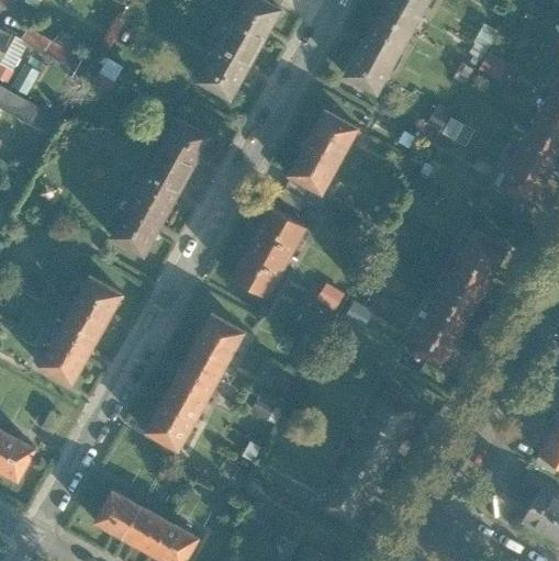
[(237,0),(220,33),(259,55),(284,10),(278,7),(266,0),(237,0)]
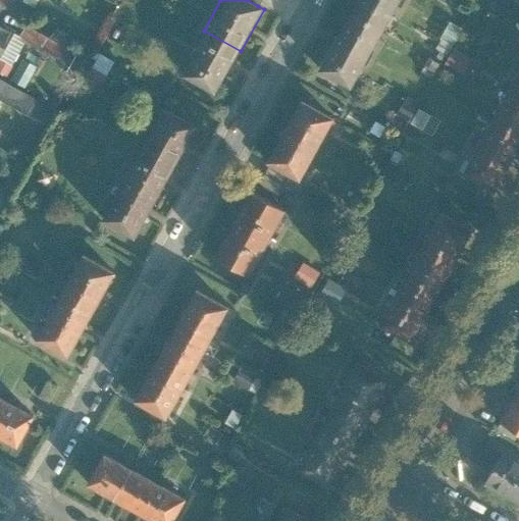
[(353,0),(348,11),(381,30),(396,0),(353,0)]
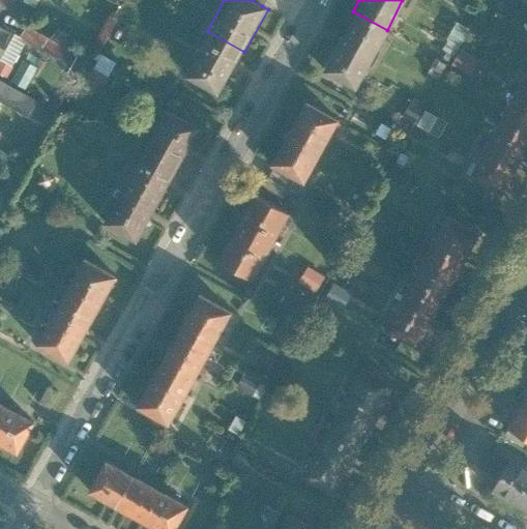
[(387,30),(353,11),(320,74),(354,91),(387,30)]
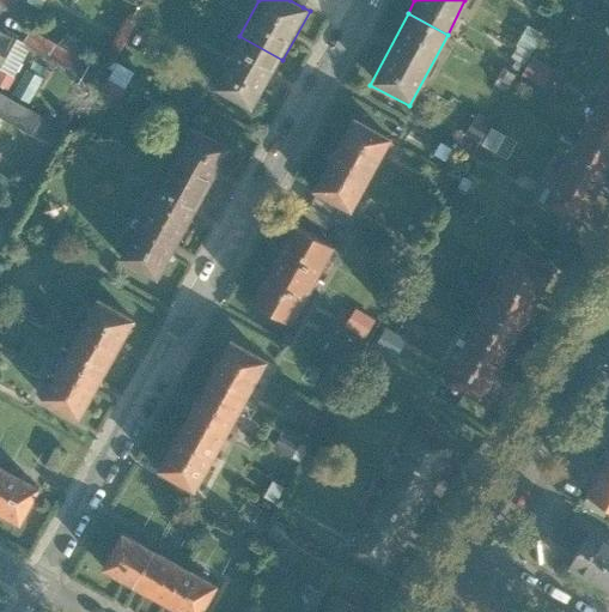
[(529,49),(541,29),(529,22),(517,42),(529,49)]
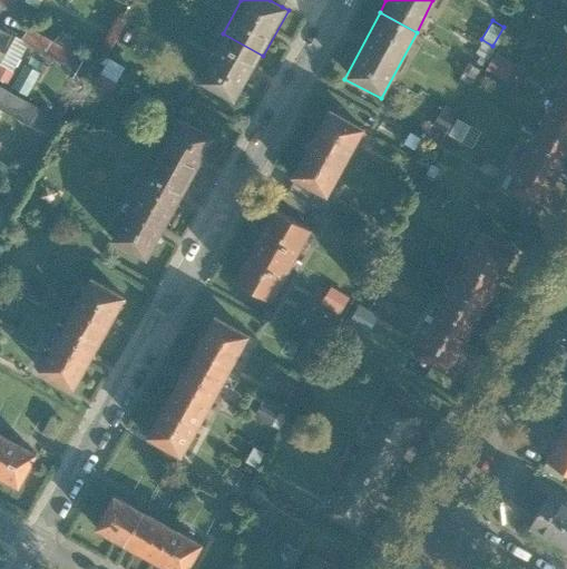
[(16,35),(0,26),(0,62),(16,35)]
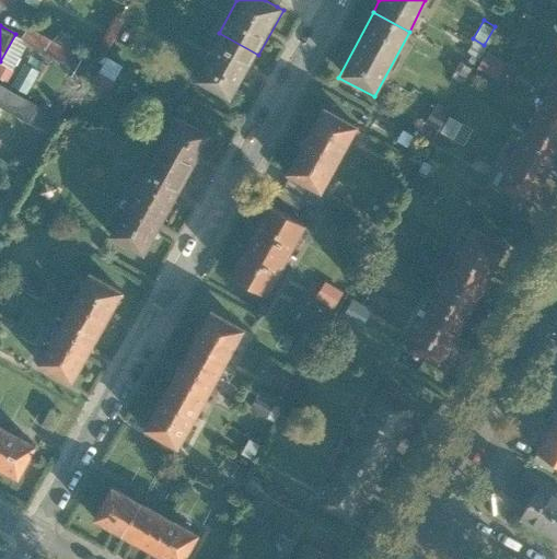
[(69,49),(26,25),(20,37),(61,61),(69,49)]
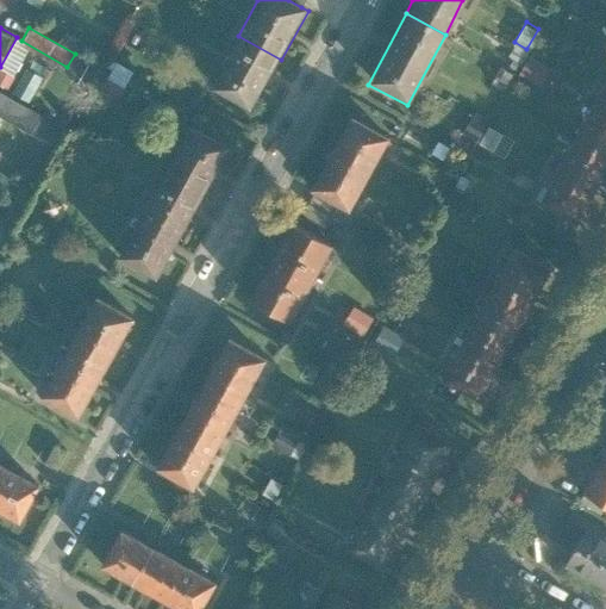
[(238,36),(211,85),(254,109),(281,60),(238,36)]
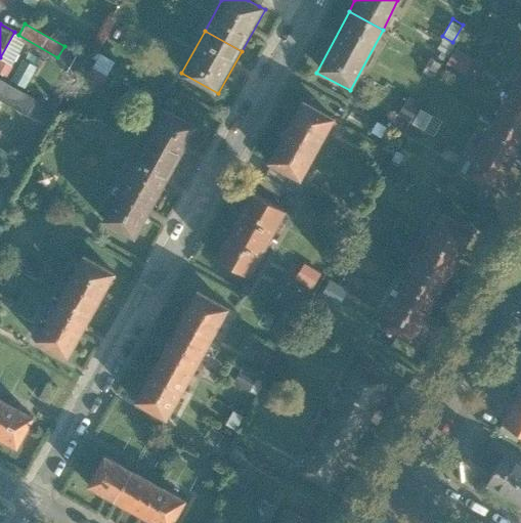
[(454,46),(446,60),(476,77),(484,61),(454,46)]
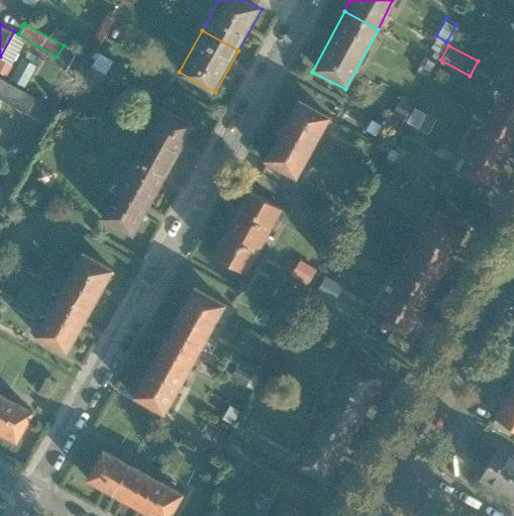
[(513,62),(487,112),(513,126),(513,62)]
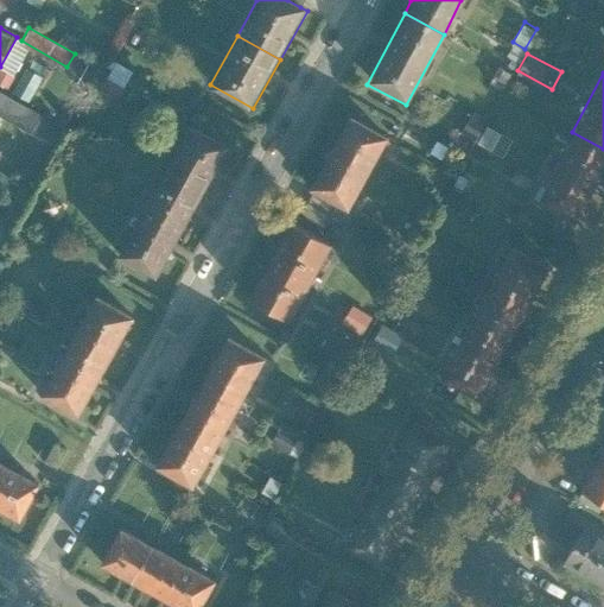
[(516,126),(526,109),(504,96),(494,113),(516,126)]
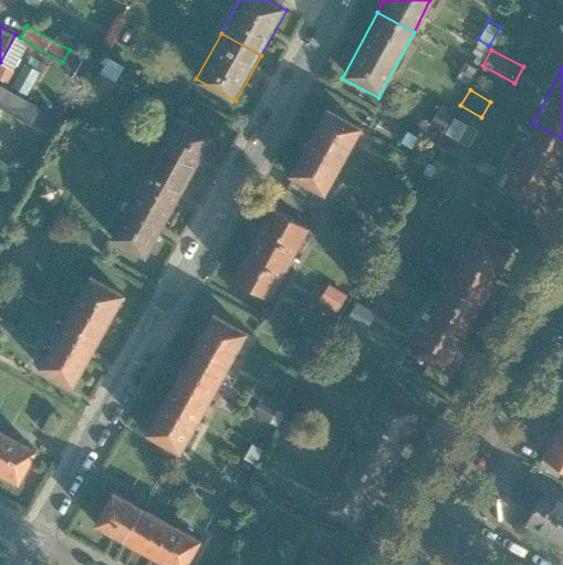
[(324,107),(285,178),(289,180),(310,191),(322,198),(361,127),(324,107)]
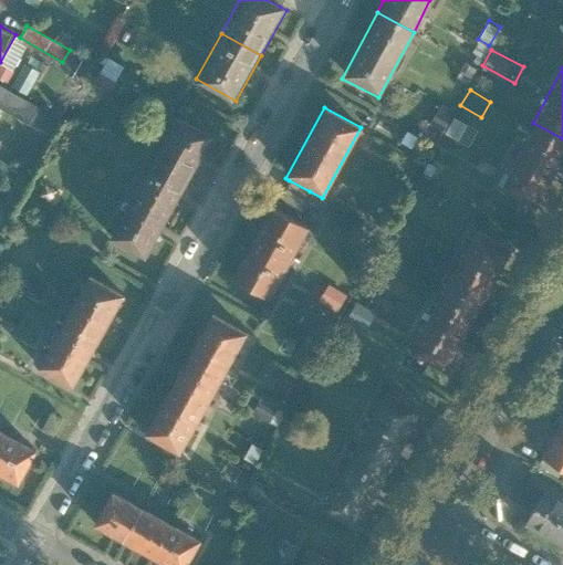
[(159,146),(199,167),(216,138),(176,116),(159,146)]
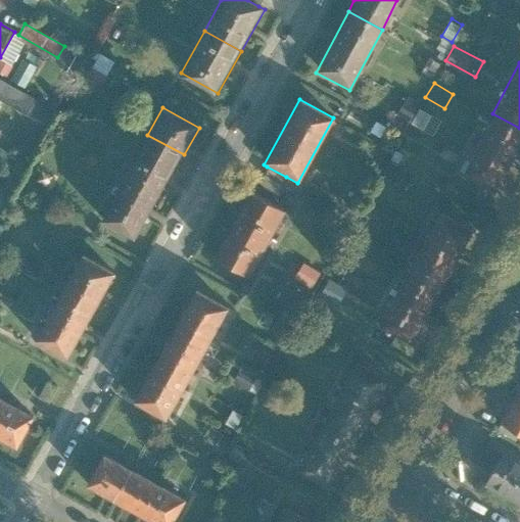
[(460,177),(493,195),(519,144),(519,128),(492,113),(460,177)]
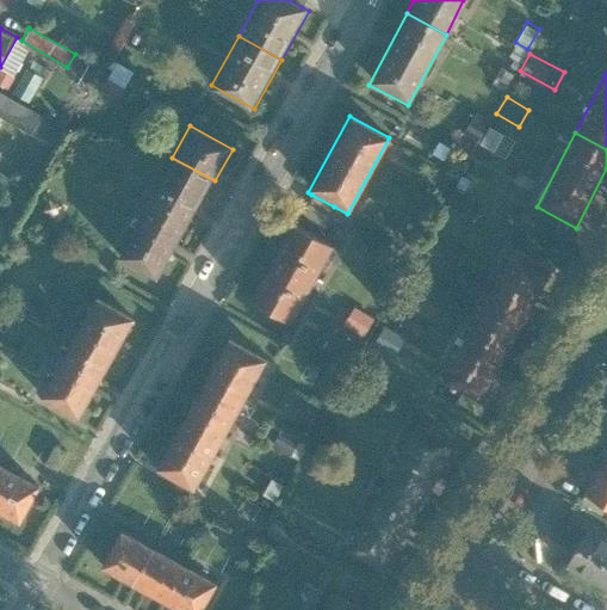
[(172,158),(136,223),(179,246),(215,180),(172,158)]
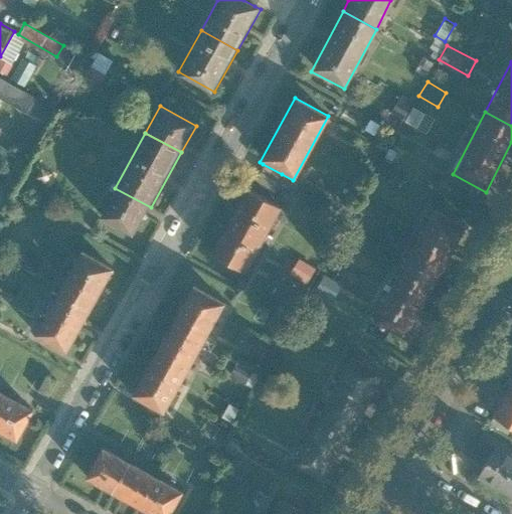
[(272,192),(282,174),(263,164),(252,181),(272,192)]
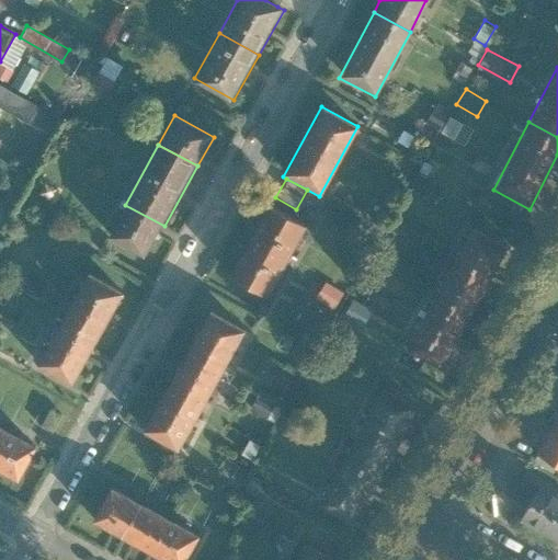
[(304,223),(268,203),(228,274),(264,294),(304,223)]
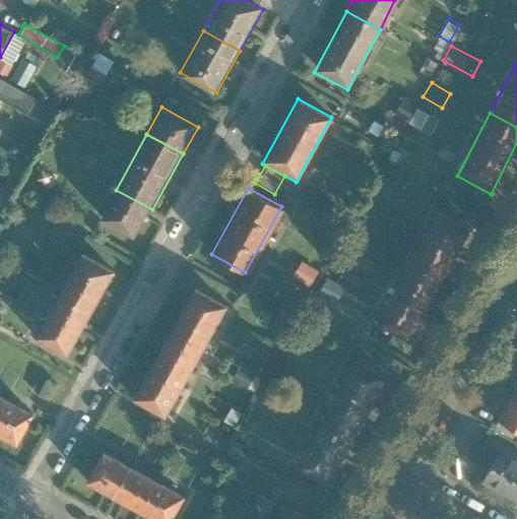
[(116,190),(101,216),(137,236),(152,209),(116,190)]
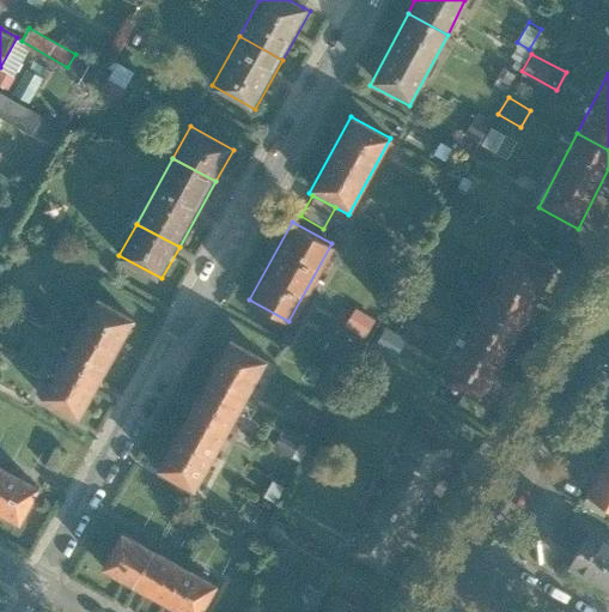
[(491,295),(529,316),(554,272),(516,250),(491,295)]
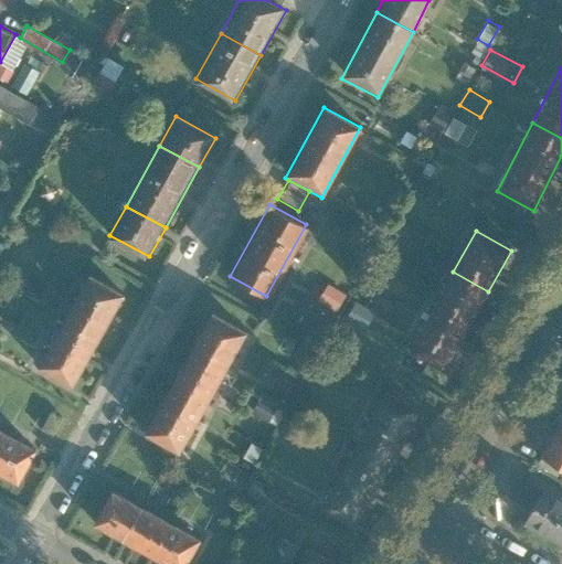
[(453,272),(430,314),(465,333),(488,291),(453,272)]
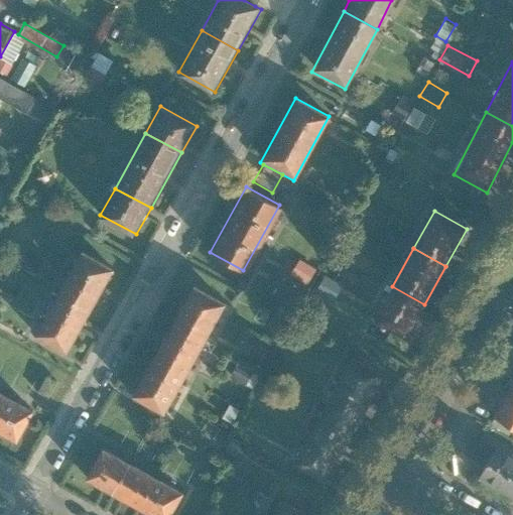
[(55,293),(91,312),(115,271),(80,251),(55,293)]
